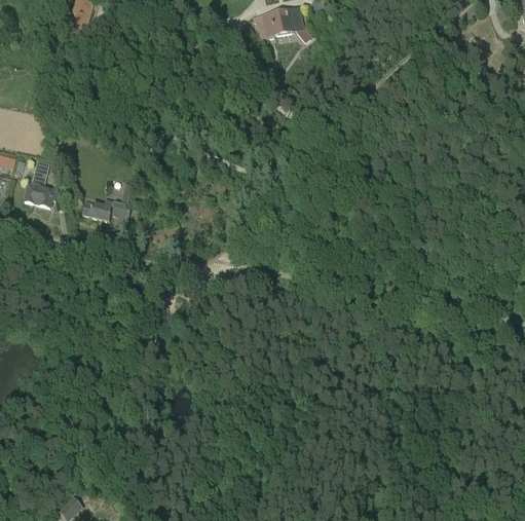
[(86,24),(88,24),(96,0),(75,0),(72,10),(75,11),(70,31),(82,35),(86,24)]
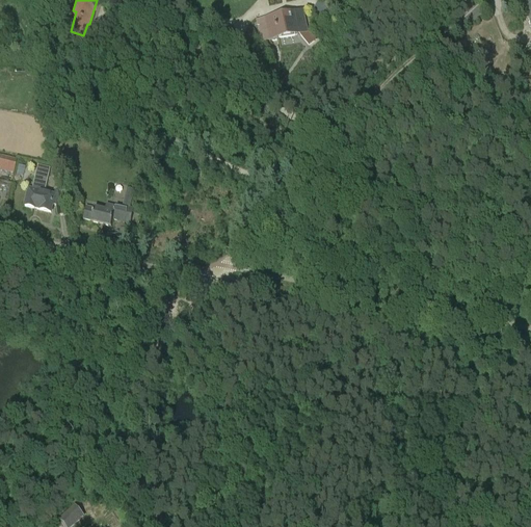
[(316,36),(307,25),(302,7),(265,16),(270,36),(300,30),(310,42),(316,36)]
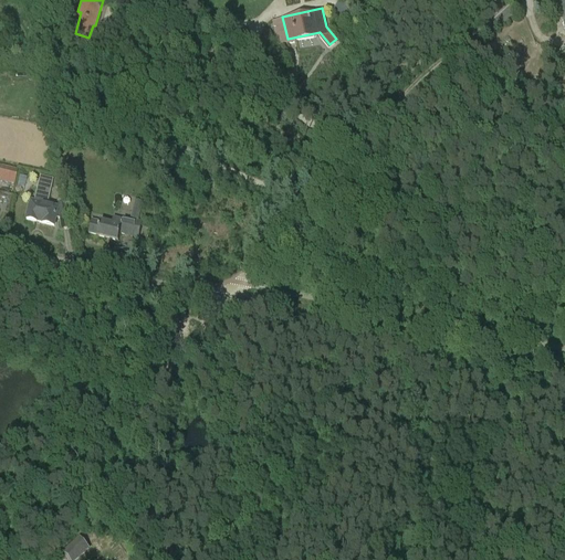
[(102,86),(92,88),(95,102),(105,99),(102,86)]
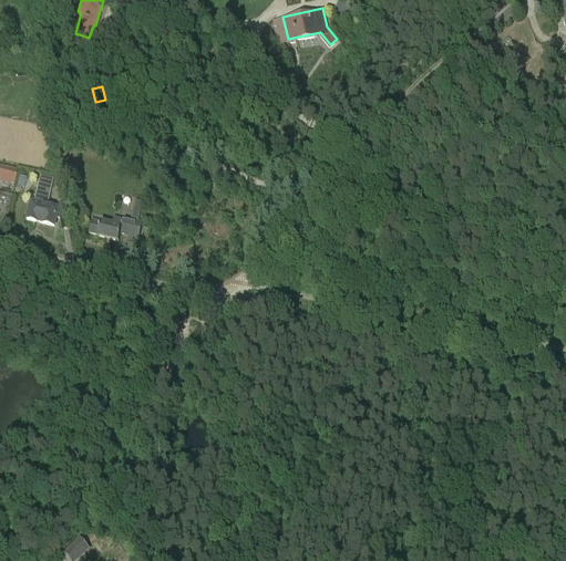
[(0,176),(14,180),(18,165),(0,160),(0,176)]
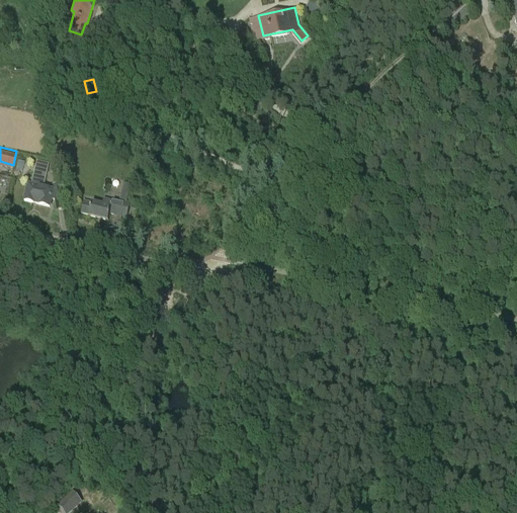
[(17,156),(15,167),(22,168),(24,157),(17,156)]
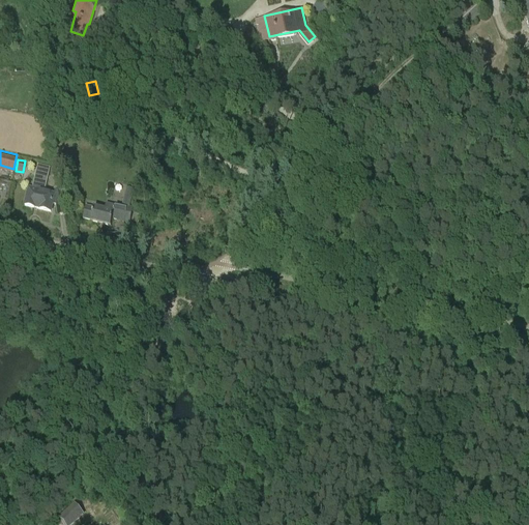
[(26,201),(51,207),(53,201),(58,202),(57,198),(64,197),(63,184),(56,185),(55,191),(45,188),(51,164),(39,161),(33,185),(29,184),(26,201)]
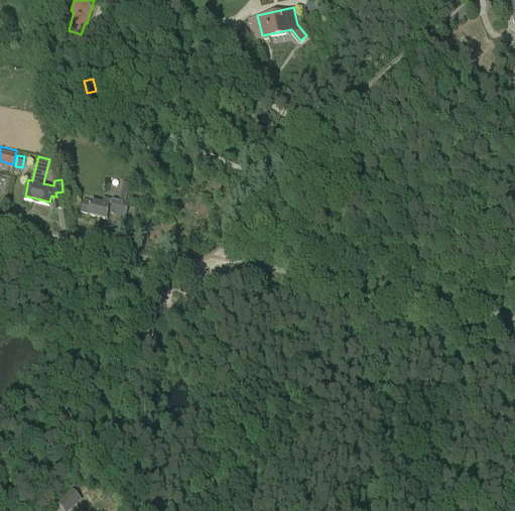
[(85,197),(81,209),(89,211),(89,212),(109,216),(110,210),(127,214),(131,198),(127,198),(131,180),(124,179),(119,199),(113,198),(104,196),(103,201),(92,199),(85,197)]
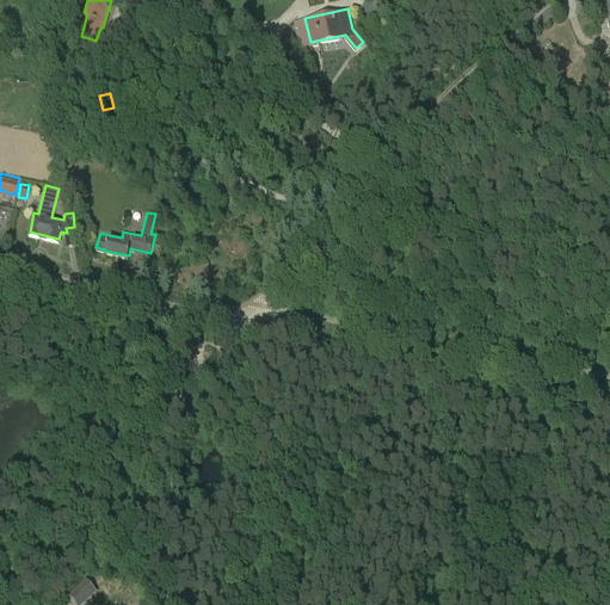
[(68,592),(78,603),(97,587),(87,575),(68,592)]
